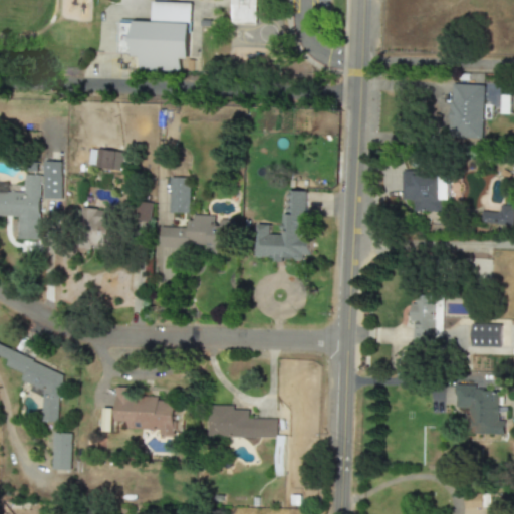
[(231,0),(230,24),(256,25),(256,0),(231,0)]
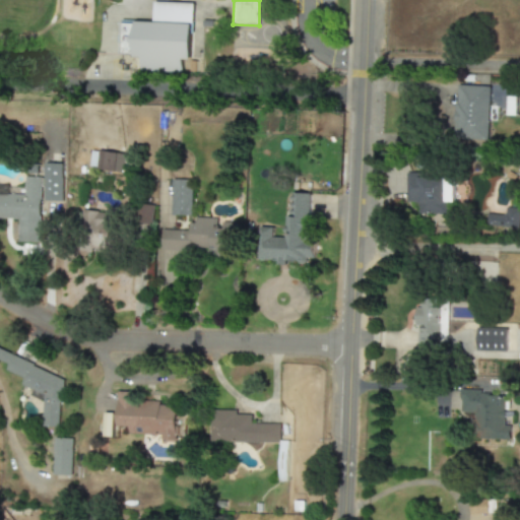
[(194,4),(154,2),(153,22),(122,21),(120,55),(142,56),(141,71),(182,73),(183,60),(191,61),(194,4)]
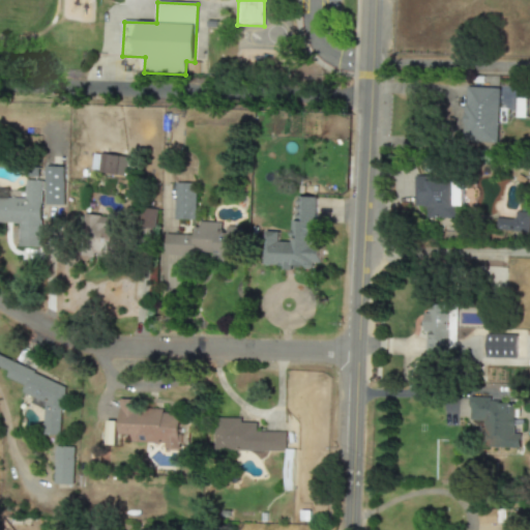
[(463,143),(497,143),(499,88),(464,87),(463,143)]
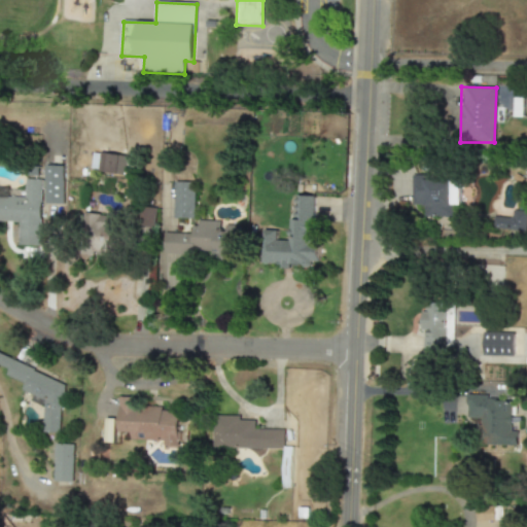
[(126,156),(93,152),(91,171),(124,174),(126,156)]
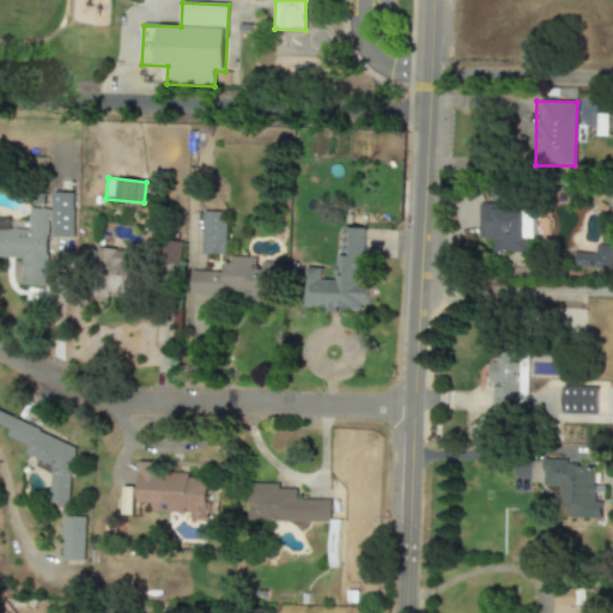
[(74,193),(53,193),(52,237),(73,238),(74,193)]
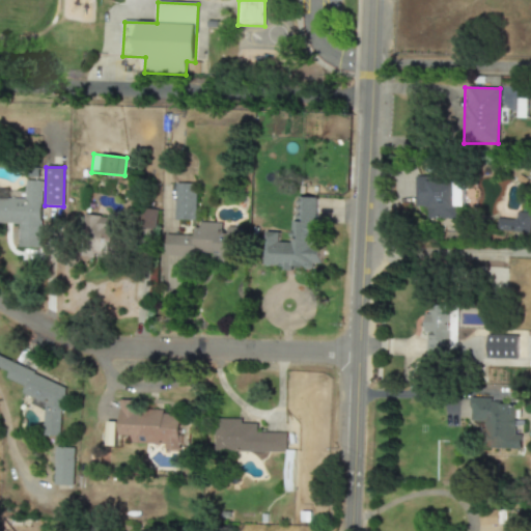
[(414,206),(425,207),(425,218),(456,218),(456,206),(464,206),(465,183),(438,183),(438,177),(415,176),(414,206)]
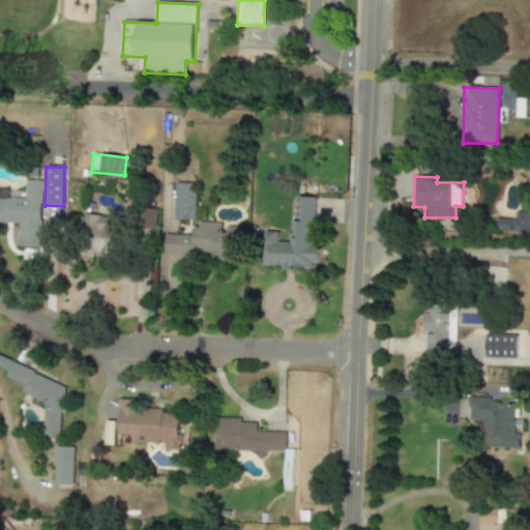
[(0,197),(0,224),(40,225),(41,180),(27,180),(27,198),(0,197)]
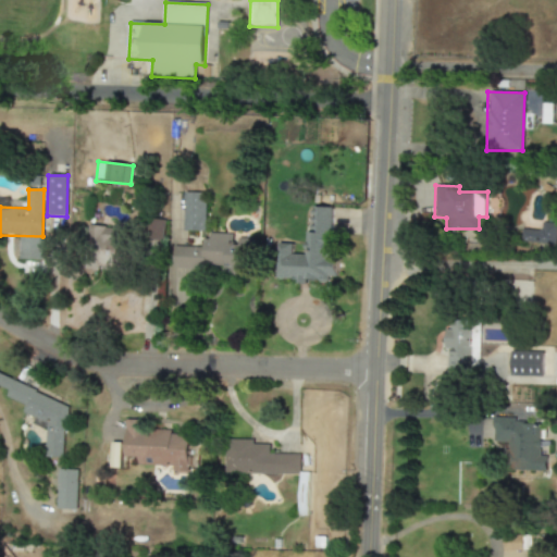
[(206,232),(207,193),(185,193),(184,231),(206,232)]
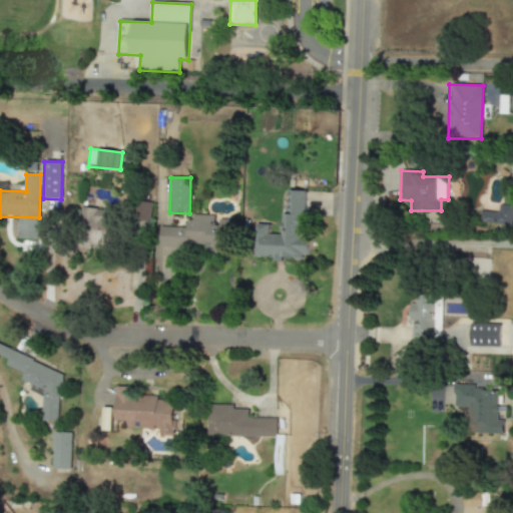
[(305,191),(289,190),(289,213),(281,213),(280,234),(270,234),(270,224),(257,224),(257,259),(304,260),(304,254),(311,255),(312,238),(305,238),(305,191)]
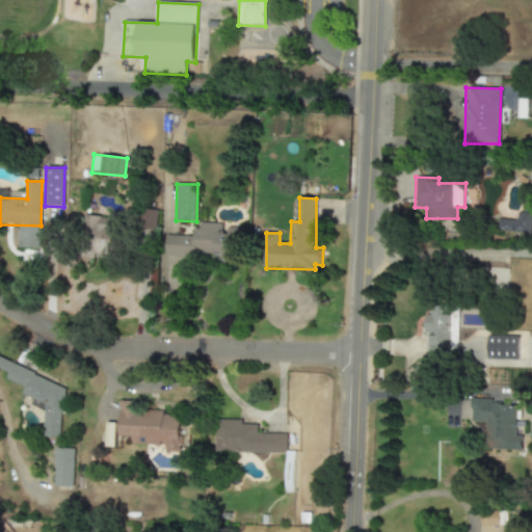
[(156,210),(142,211),(144,230),(157,229),(156,210)]
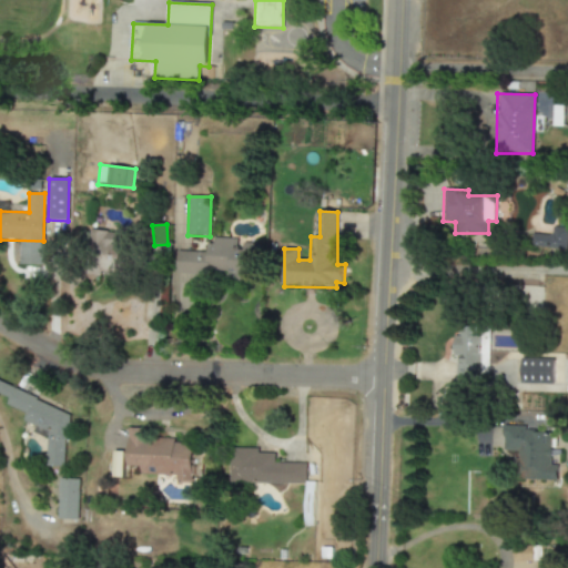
[(529,246),(565,251),(567,229),(554,226),(551,235),(531,232),(529,246)]
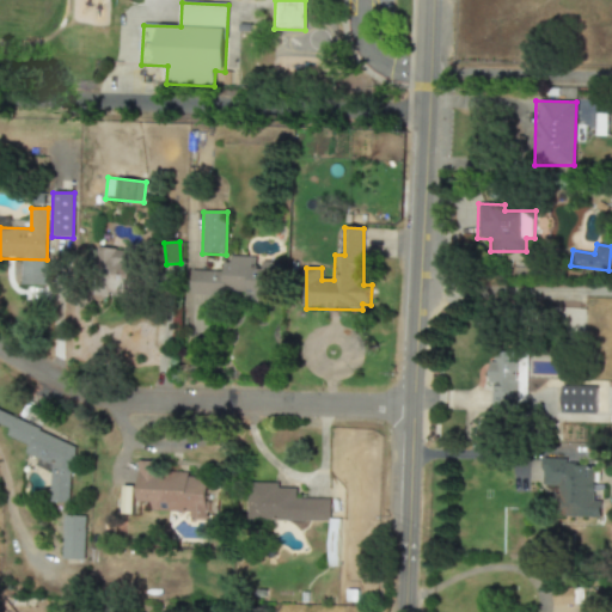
[(274,300),(276,262),(261,262),(261,268),(255,268),(256,257),(226,256),(225,273),(200,270),(199,295),(274,300)]
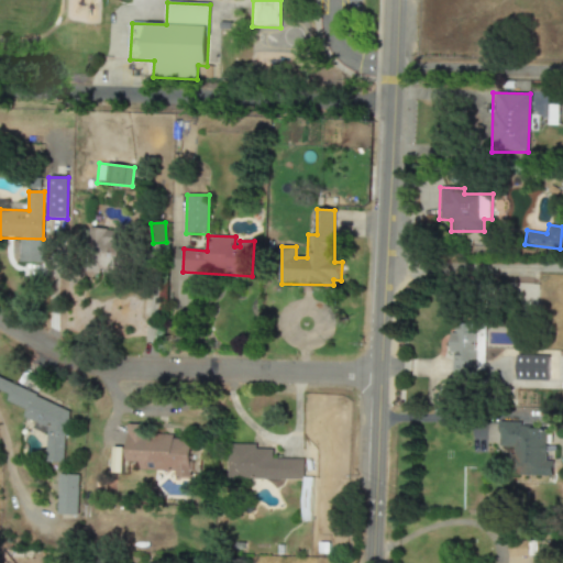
[(549,381),(550,356),(517,355),(516,379),(549,381)]
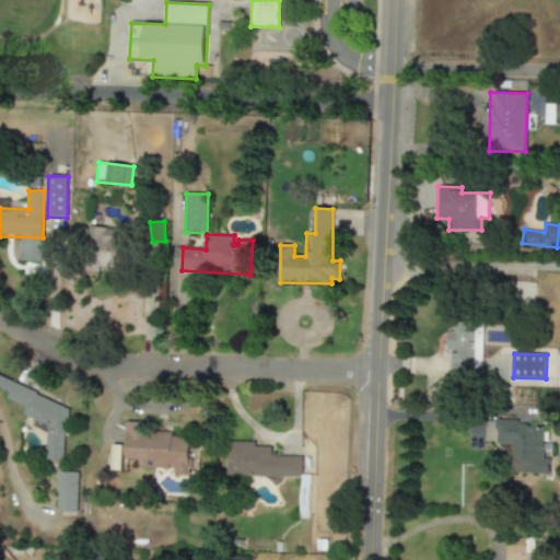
[(63,461),(63,440),(68,432),(69,406),(0,377),(0,387),(9,392),(8,400),(25,407),(24,416),(37,421),(47,426),(46,461),(63,461)]
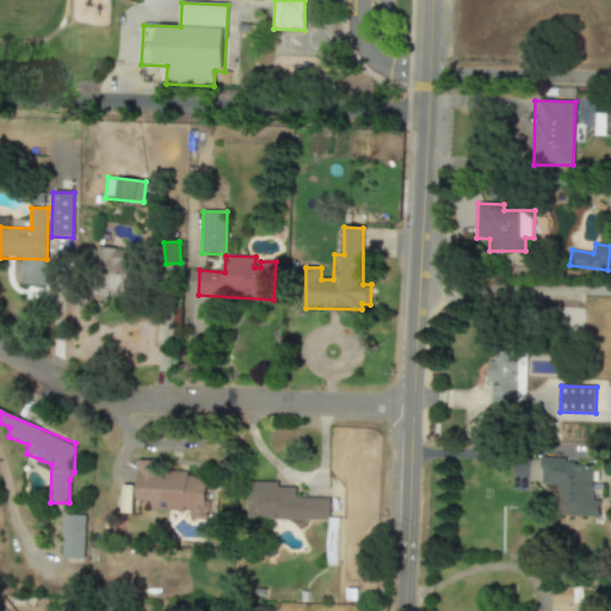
[(205,518),(207,477),(187,477),(187,473),(158,471),(158,461),(137,461),(136,503),(150,503),(150,510),(189,511),(189,518),(205,518)]
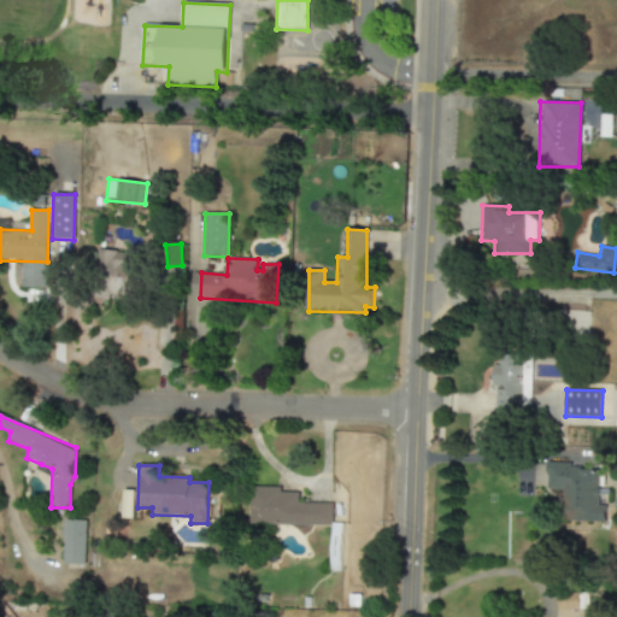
[(605,522),(605,505),(598,505),(599,486),(603,486),(604,468),(548,466),(547,489),(565,489),(564,522),(605,522)]
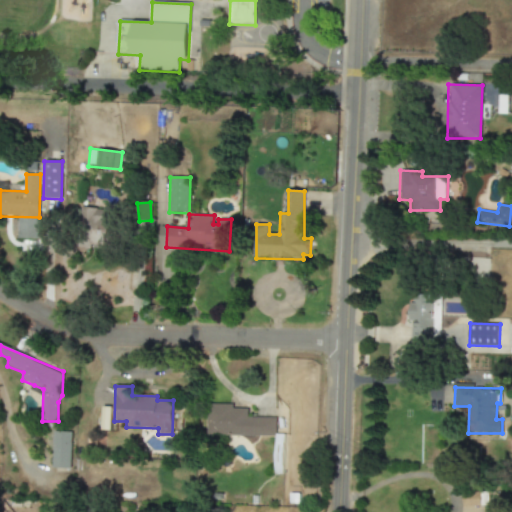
[(275,418),(248,417),(248,409),(233,408),(233,404),(208,404),(208,436),(275,437),(275,418)]
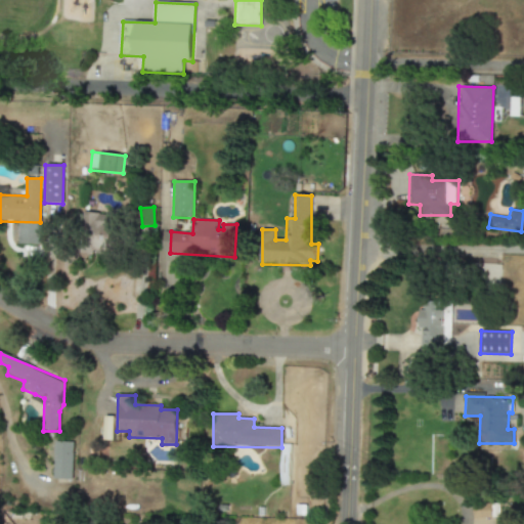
[(114,417),(104,417),(104,440),(113,440),(114,417)]
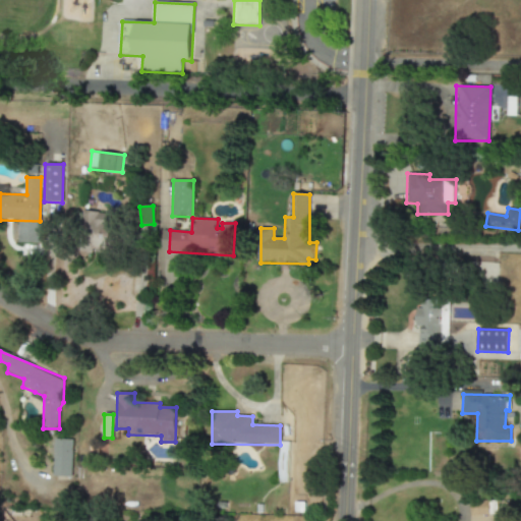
[(71,476),(72,440),(55,439),(54,476),(71,476)]
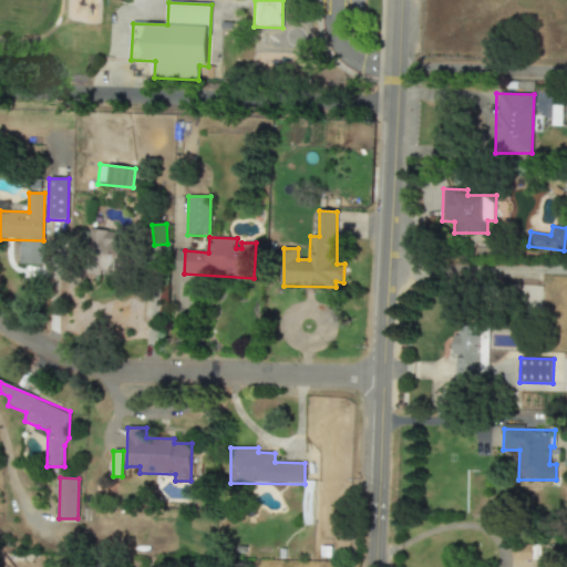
[(303,525),(312,525),(313,482),(305,481),(303,525)]
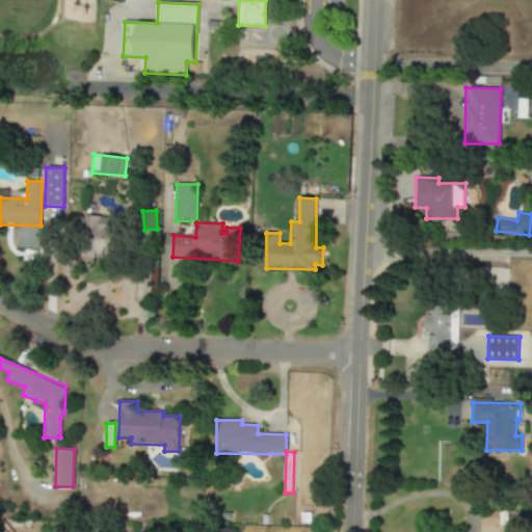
[(498,513),(481,514),(481,527),(499,526),(498,513)]
